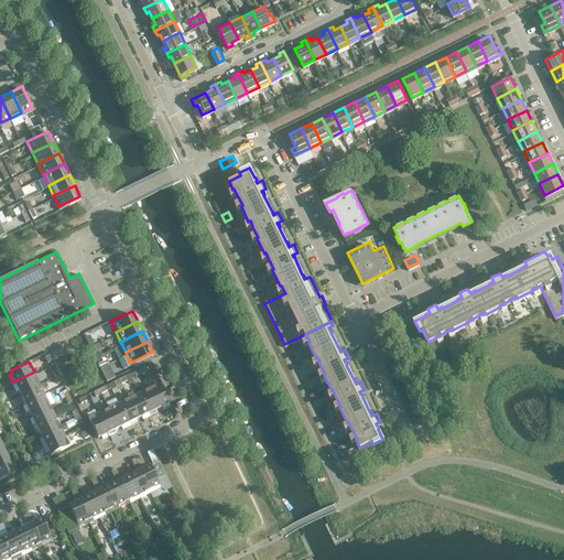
[(40,381),(34,372),(12,383),(17,389),(19,388),(20,391),(40,381)]
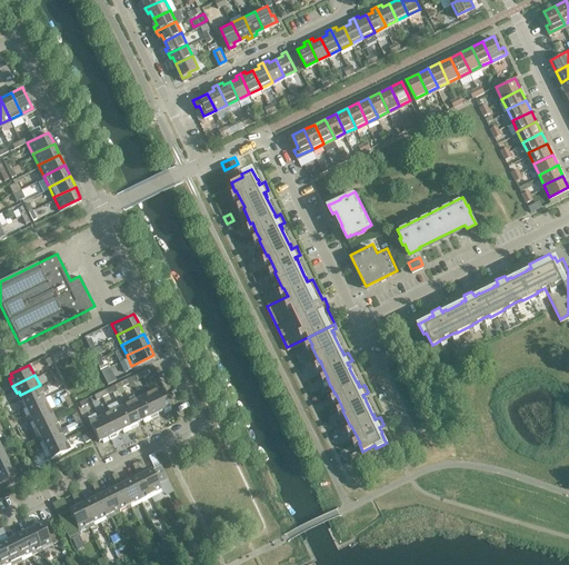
[(46,383),(40,385),(20,395),(21,397),(19,399),(22,406),(45,395),(42,390),(48,387),(46,383)]
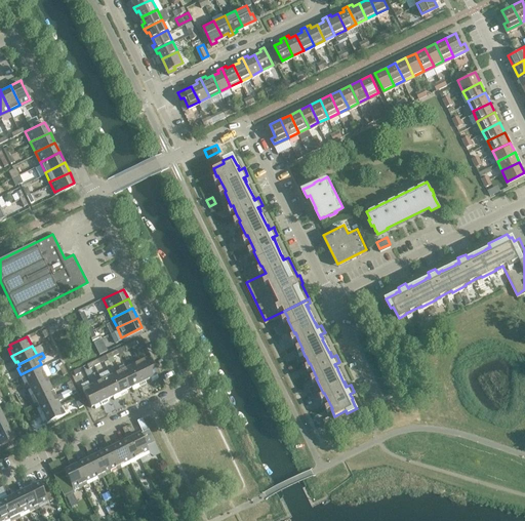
[(148,354),(138,359),(147,376),(150,375),(151,377),(158,374),(152,361),(148,354)]
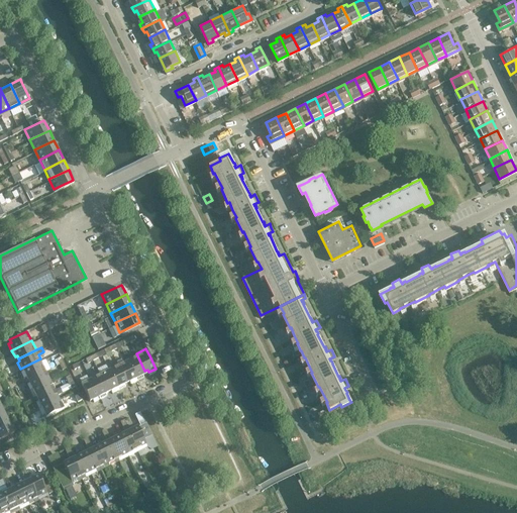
[(144,371),(136,353),(127,357),(136,378),(143,375),(142,372),(144,371)]
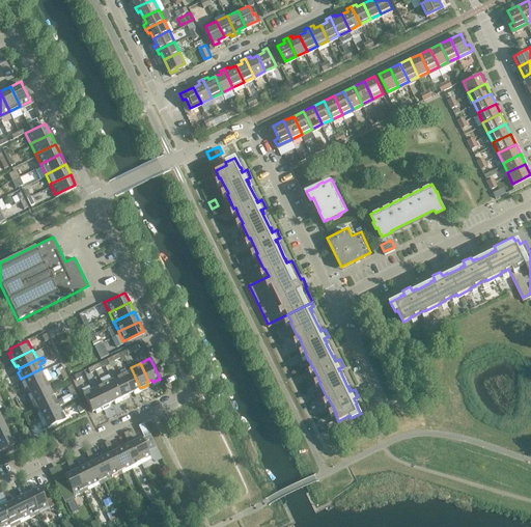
[(140,388),(131,367),(121,372),(130,390),(133,389),(134,391),(140,388)]
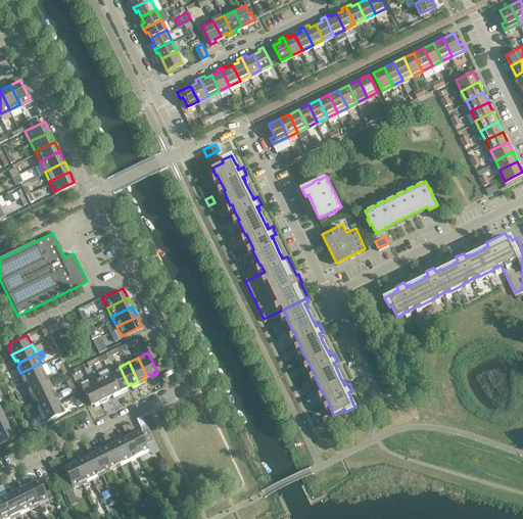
[(46,373),(41,363),(20,373),(25,380),(27,379),(28,381),(46,373)]
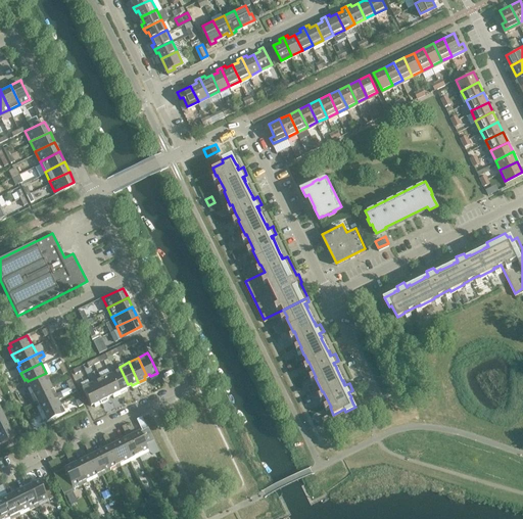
[(128,384),(120,367),(109,371),(120,391),(127,388),(126,385),(128,384)]
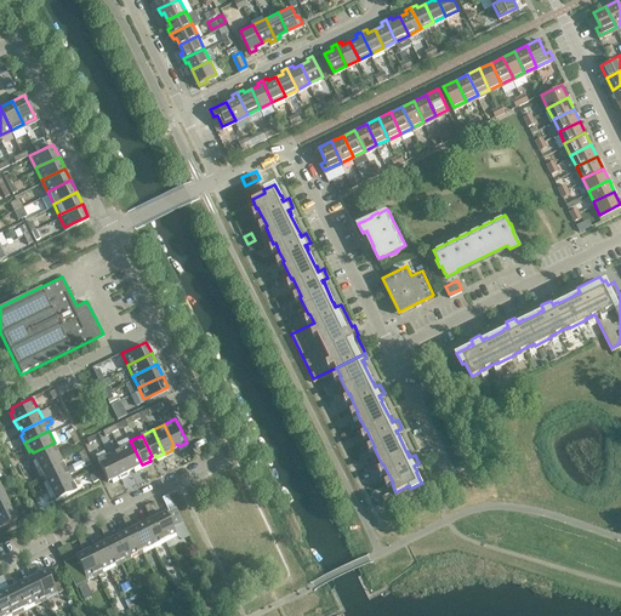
[(142,465),(130,440),(119,446),(130,467),(132,466),(135,468),(142,465)]
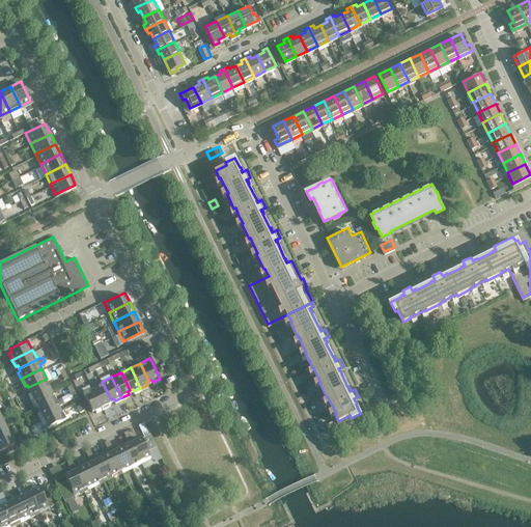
[(51,388),(47,379),(28,387),(29,390),(27,391),(30,397),(51,388)]
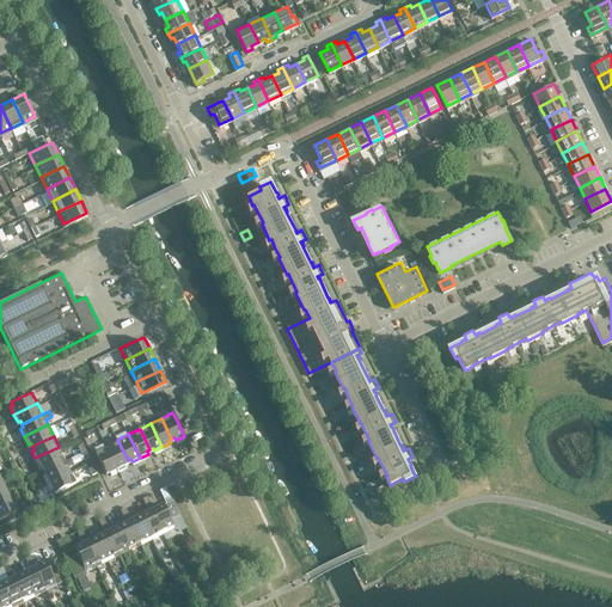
[(128,460),(117,440),(106,445),(118,468),(126,465),(124,461),(128,460)]
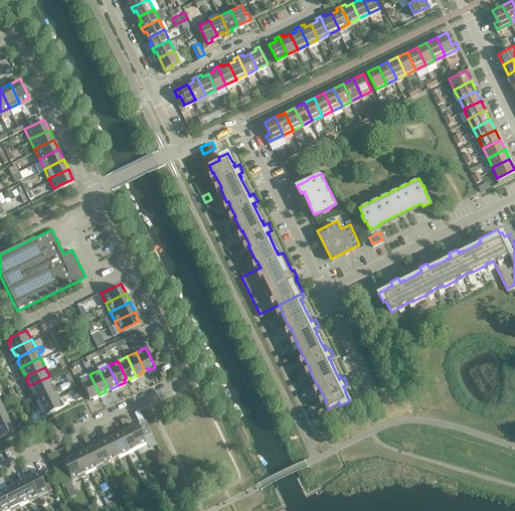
[(100,394),(90,374),(80,379),(89,396),(92,395),(93,397),(100,394)]
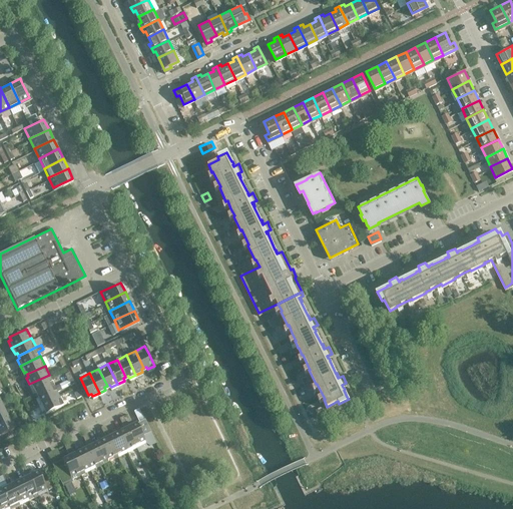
[(53,384),(49,375),(29,384),(32,391),(35,390),(36,392),(53,384)]
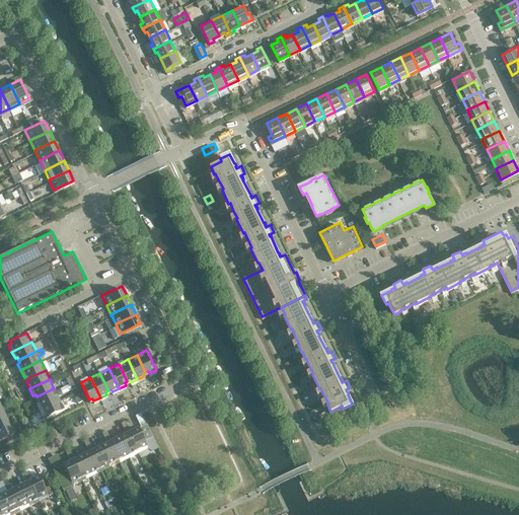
[(59,397),(54,388),(36,396),(38,399),(35,400),(39,408),(59,397)]
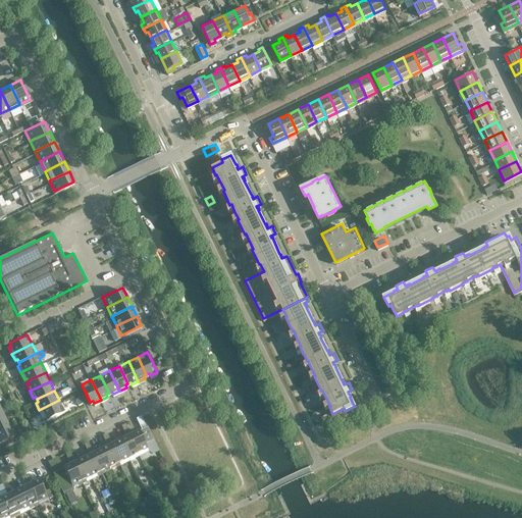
[(64,410),(59,400),(39,410),(42,416),(45,415),(46,418),(64,410)]
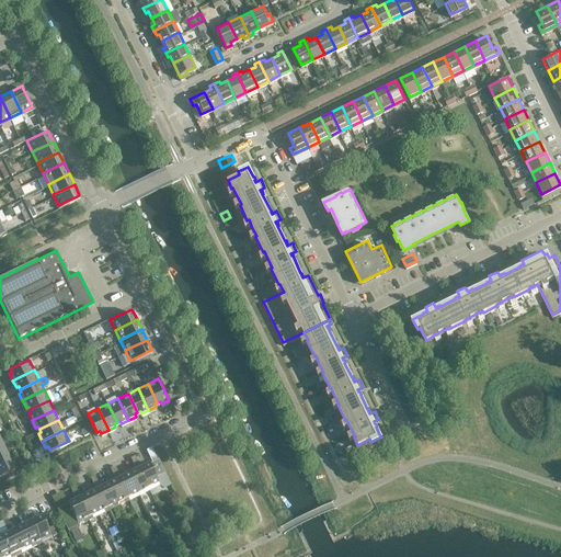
[(0,461),(10,456),(4,446),(0,448),(0,461)]
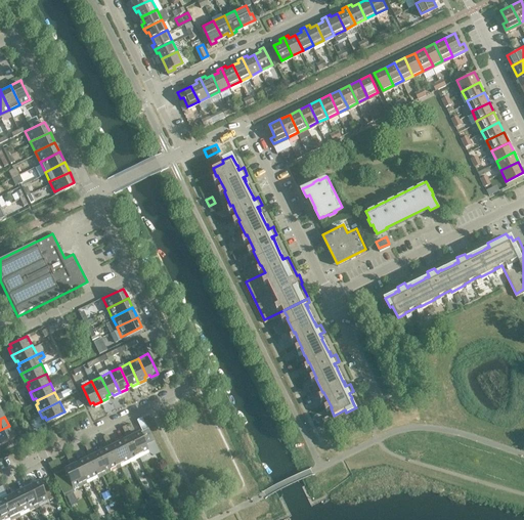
[(131,433),(129,428),(124,430),(127,435),(129,434),(139,455),(148,449),(145,442),(147,441),(153,452),(159,449),(147,425),(131,433)]
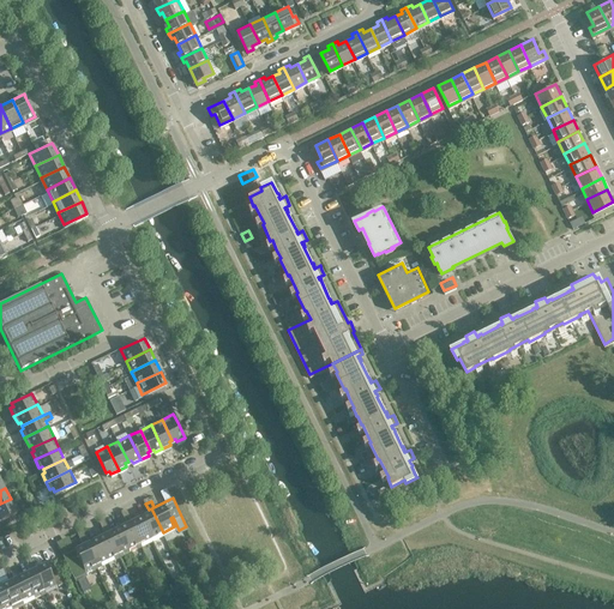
[(0,518),(16,511),(11,499),(0,504),(0,518)]
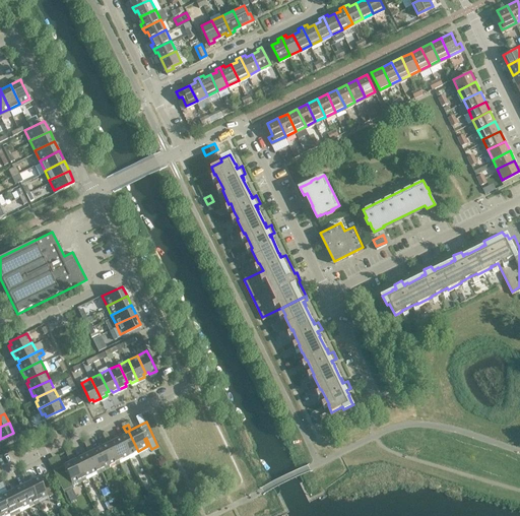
[(128,431),(126,432),(119,436),(129,456),(138,451),(128,431)]
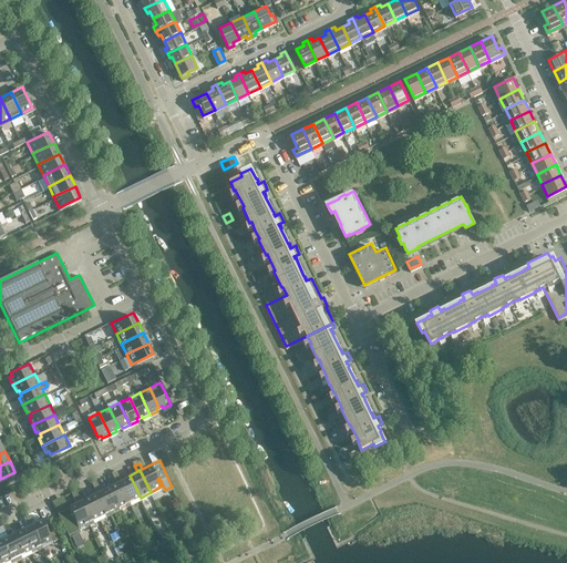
[(122,479),(119,473),(114,476),(117,481),(120,480),(130,502),(141,498),(130,476),(122,479)]
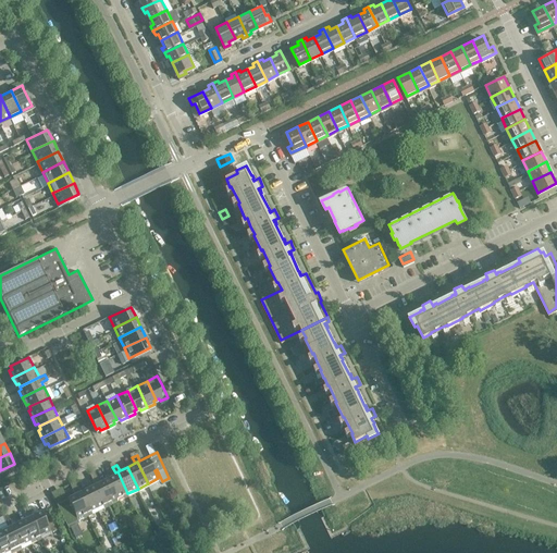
[(118,471),(115,472),(108,477),(118,499),(127,493),(118,471)]
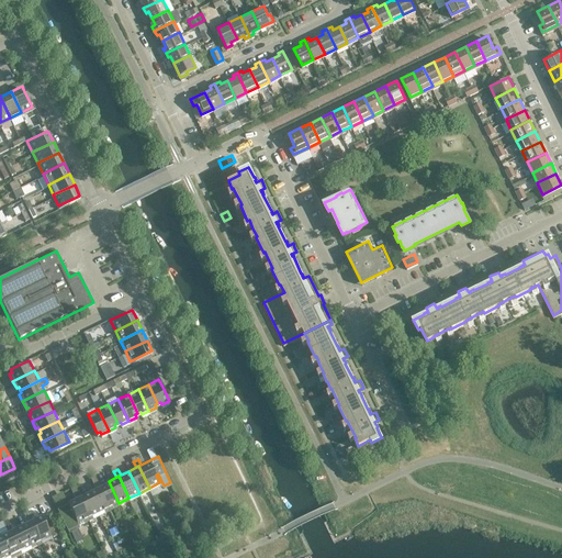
[(101,484),(98,479),(93,481),(96,487),(98,486),(109,508),(119,503),(109,481),(101,484)]
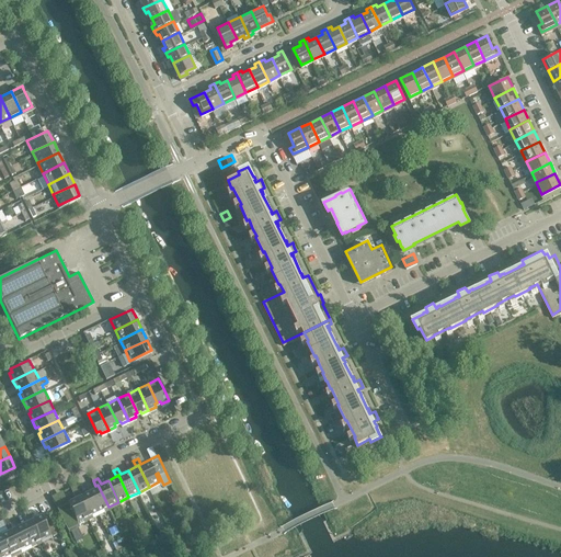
[(98,485),(95,486),(88,490),(99,511),(109,507),(98,485)]
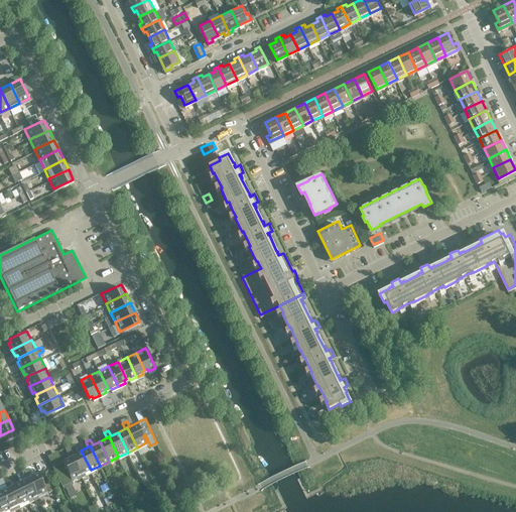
[(74,454),(72,449),(67,451),(70,456),(72,455),(82,475),(91,470),(81,451),(74,454)]
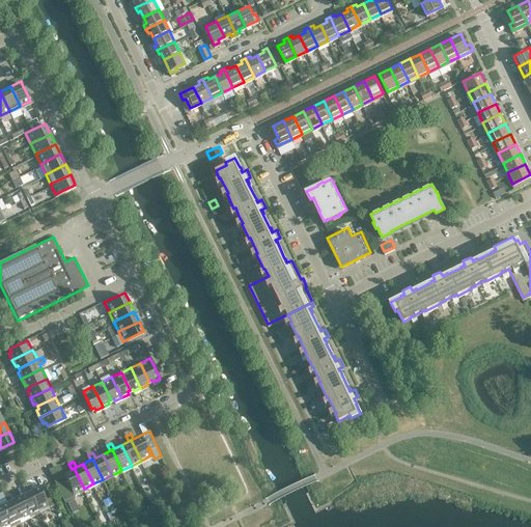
[(74,468),(72,469),(58,476),(67,495),(74,493),(74,494),(84,489),(74,468)]
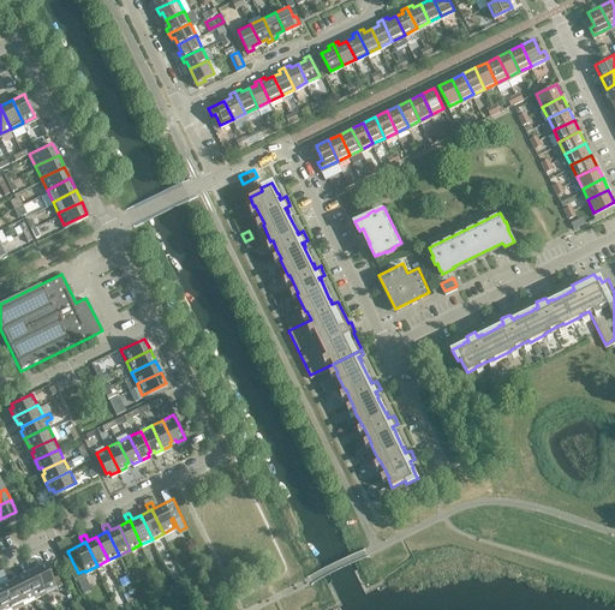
[(36,567),(33,560),(28,562),(31,569),(34,568),(45,591),(57,586),(55,585),(63,581),(52,558),(36,567)]
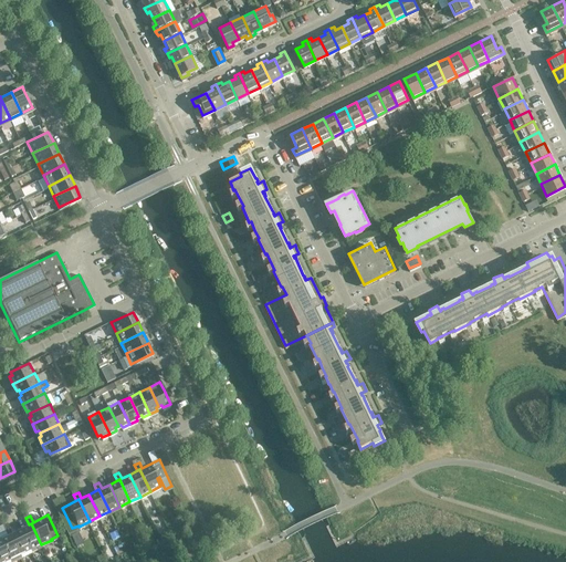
[(31,523),(29,524),(21,528),(31,550),(41,544),(31,523)]
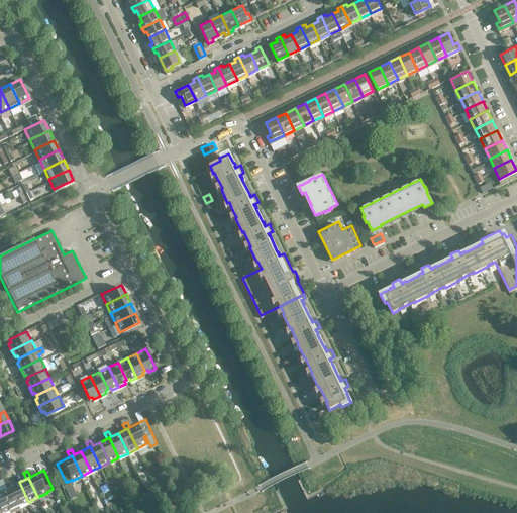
[(11,486),(9,480),(5,482),(7,488),(9,487),(19,506),(28,502),(19,482),(11,486)]
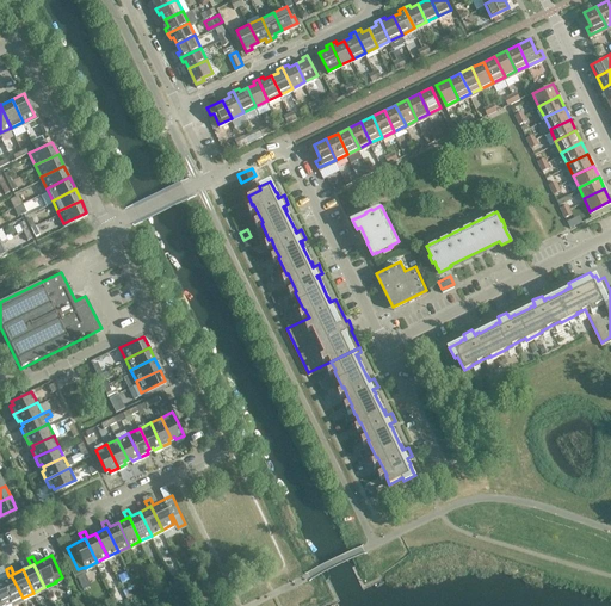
[(11,575),(8,576),(0,580),(12,604),(23,598),(11,575)]
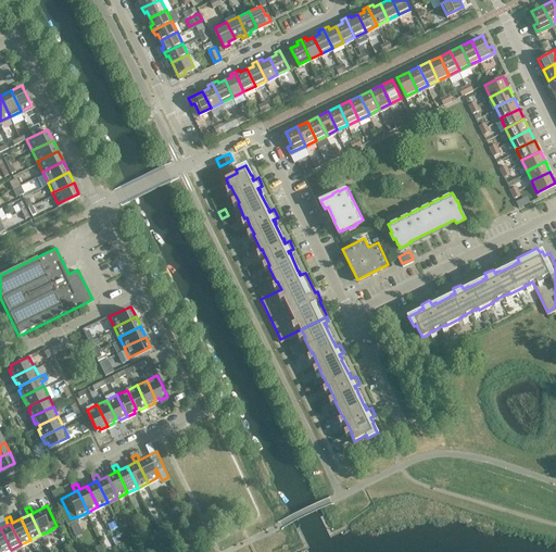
[(0,528),(0,551),(5,551),(11,550),(0,528)]
